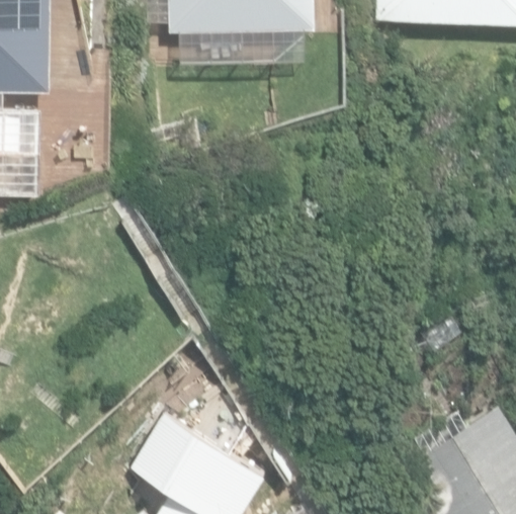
[(0,90),(48,92),(49,0),(0,0),(0,90)]
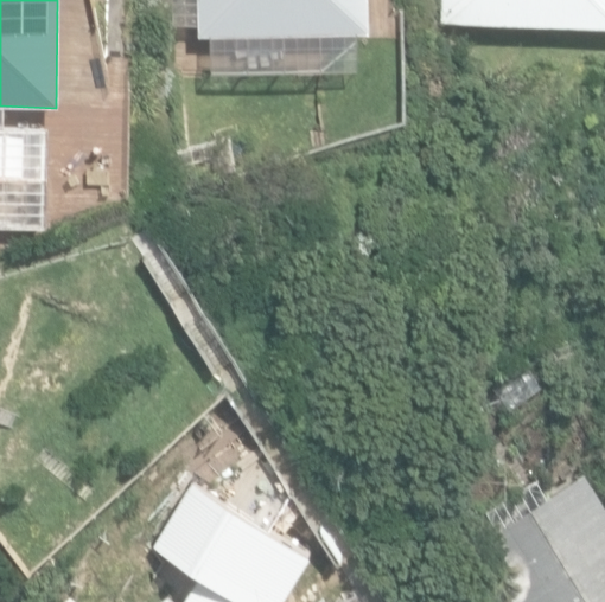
[(196,0),(198,40),(369,34),(369,36),(370,36),(368,0),(196,0)]
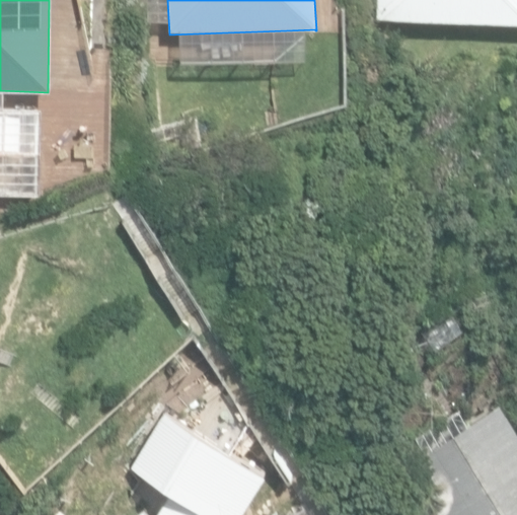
[(516,0),(377,0),(376,21),(516,25),(516,0)]
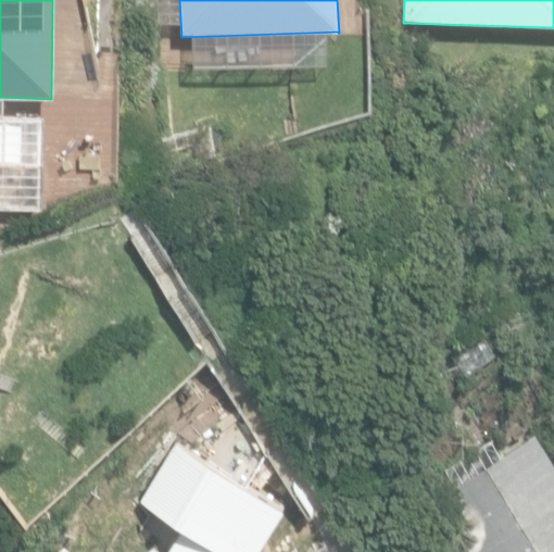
[(0,211),(42,212),(43,123),(0,120),(0,211)]
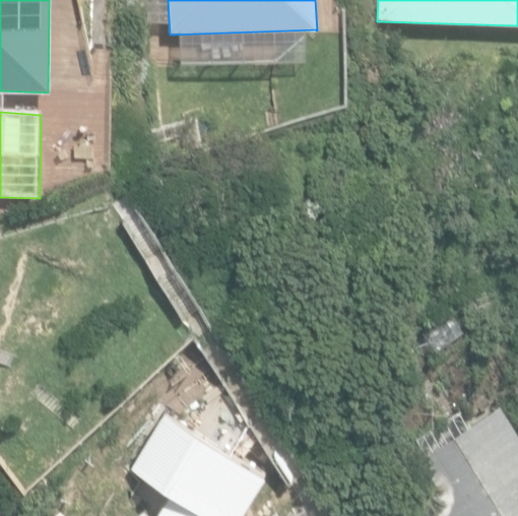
[(148,133),(156,170),(201,156),(197,118),(148,133)]
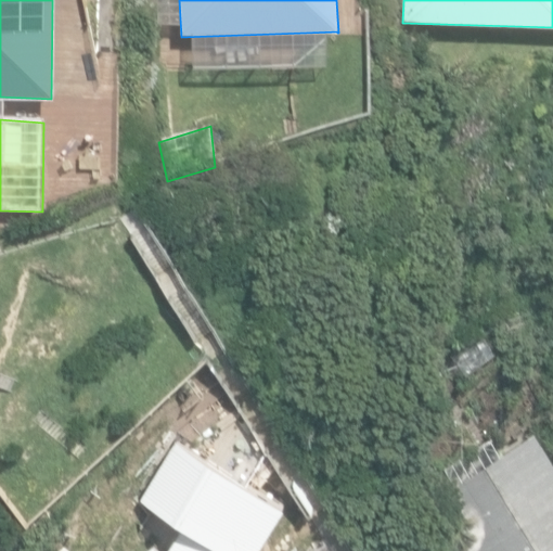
[(452,361),(470,384),(499,362),(483,340),(452,361)]
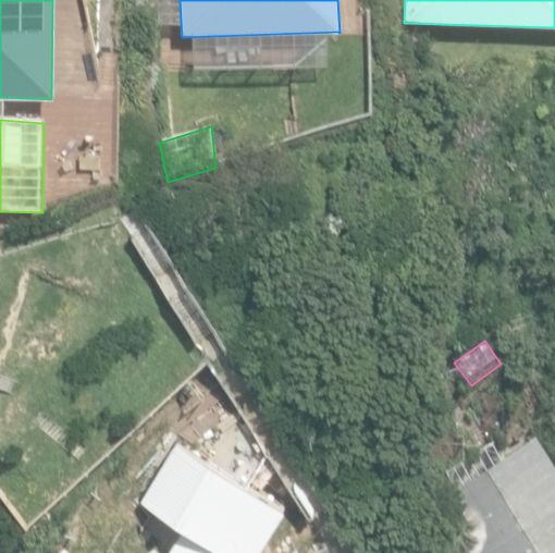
[(554,552),(554,464),(535,434),(501,458),(491,443),(445,474),(456,490),(442,499),(464,531),(435,550),(436,552),(554,552)]
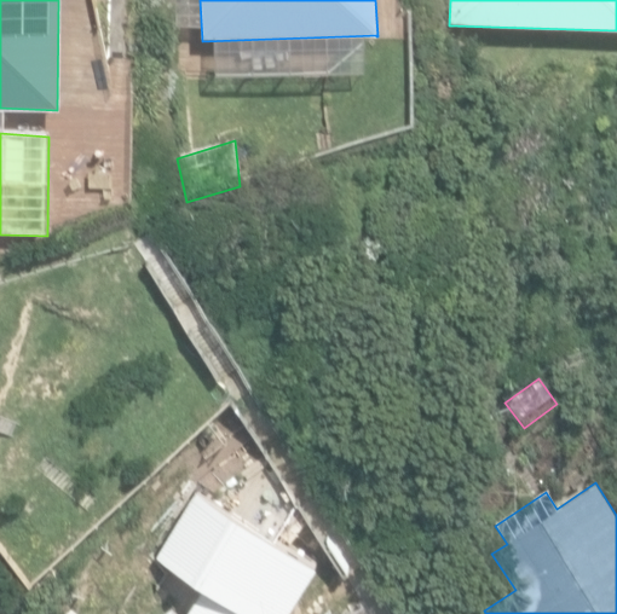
[(206,590),(226,613),(299,613),(334,584),(280,523),(206,589),(206,590)]
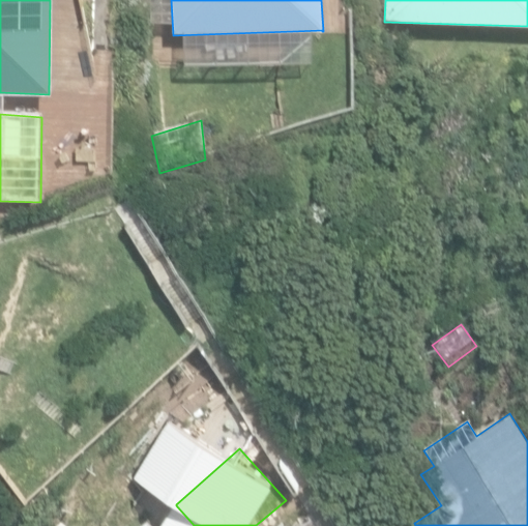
All buildings are outlined.
